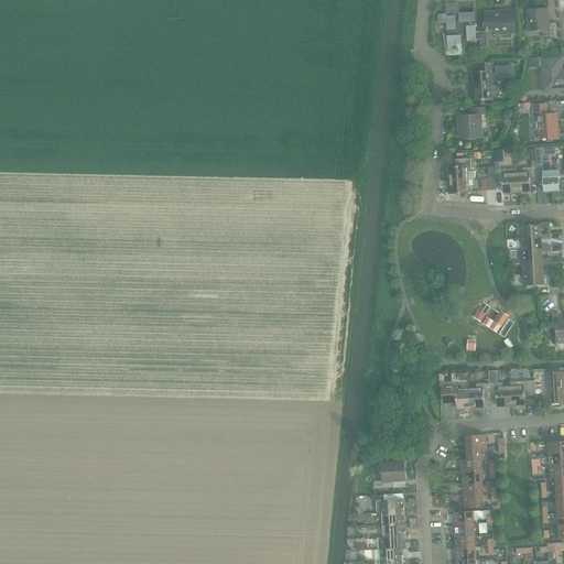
[(543,40),(551,39),(557,39),(556,23),(550,23),(549,9),(528,10),(529,32),(543,32),(543,40)]
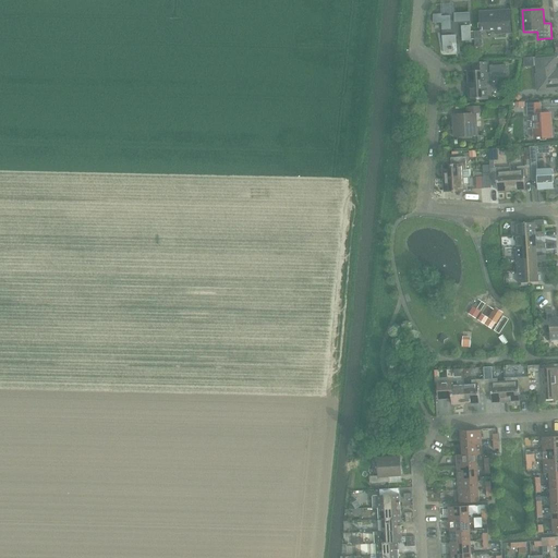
[(497,34),(511,33),(510,13),(499,13),(499,11),(481,12),(482,31),(496,29),(497,34)]
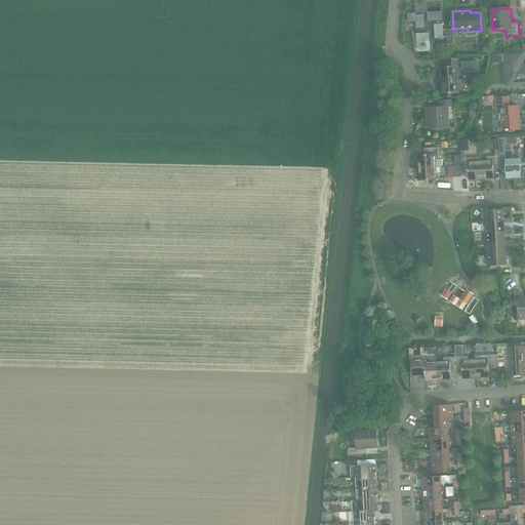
[(435,39),(443,38),(442,12),(428,13),(428,15),(423,15),(423,14),(415,15),(415,13),(408,14),(408,23),(415,22),(417,50),(431,49),(430,35),(435,35),(435,39)]
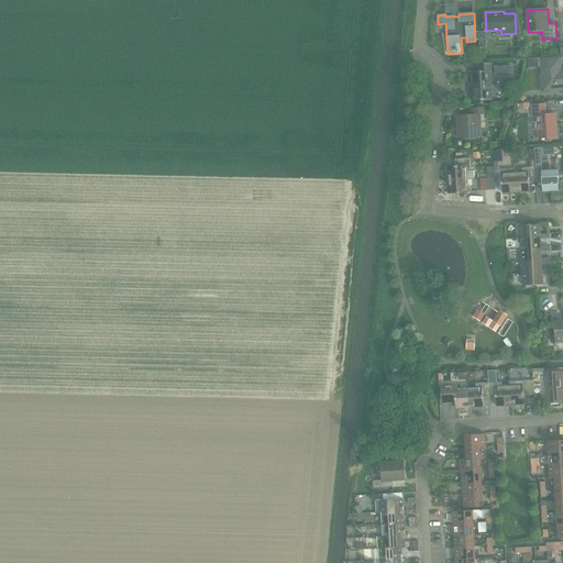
[(514,50),(509,55),(515,59),(518,53),(514,50)]
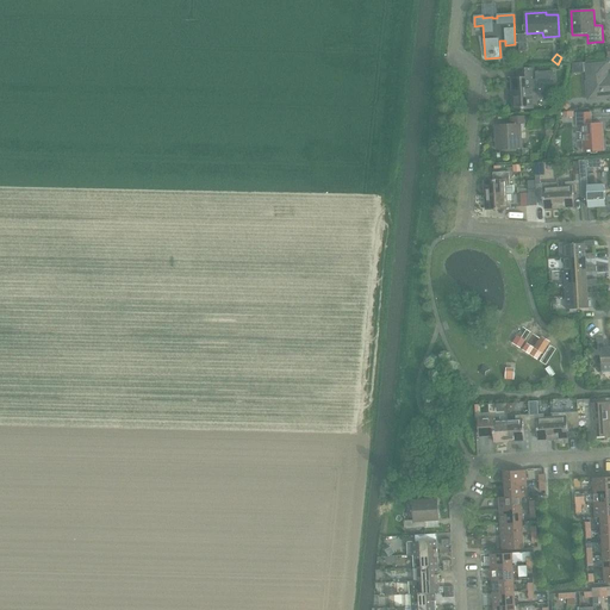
[(589,99),(609,97),(609,75),(608,76),(607,63),(585,66),(589,99)]
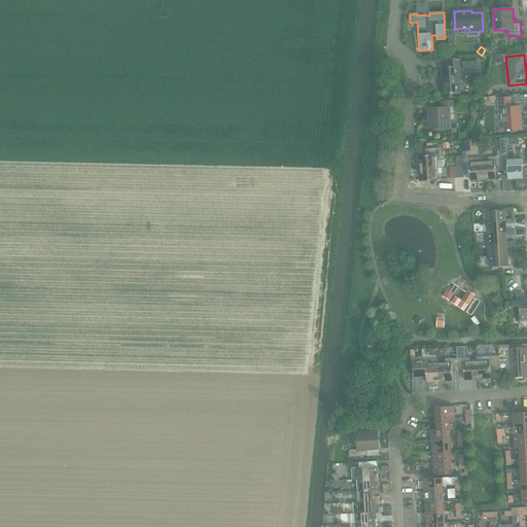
[(460,94),(459,76),(464,76),(464,72),(479,71),(479,61),(462,62),(463,68),(459,69),(459,68),(461,67),(461,60),(447,60),(447,68),(442,68),(443,95),(460,94)]
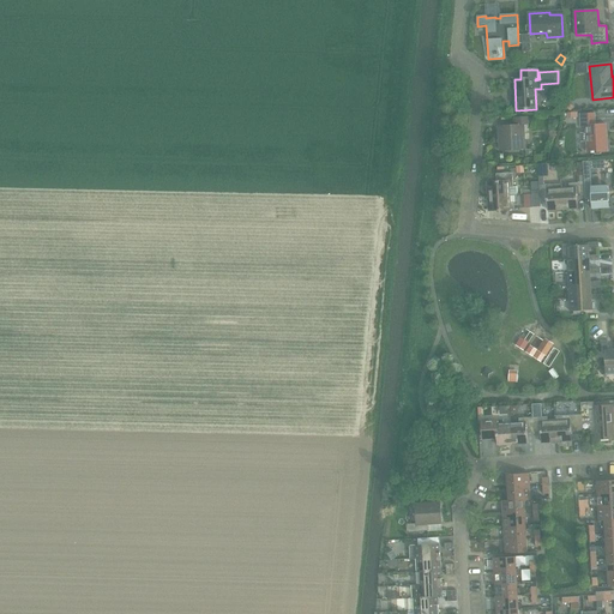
[(588,152),(608,151),(606,126),(595,126),(595,115),(581,115),(582,127),(587,127),(588,152)]
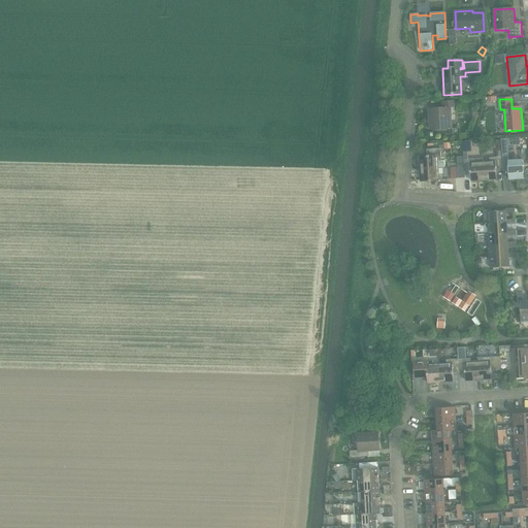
[(451,107),(456,107),(456,100),(440,101),(441,107),(428,108),(430,129),(452,128),(451,107)]
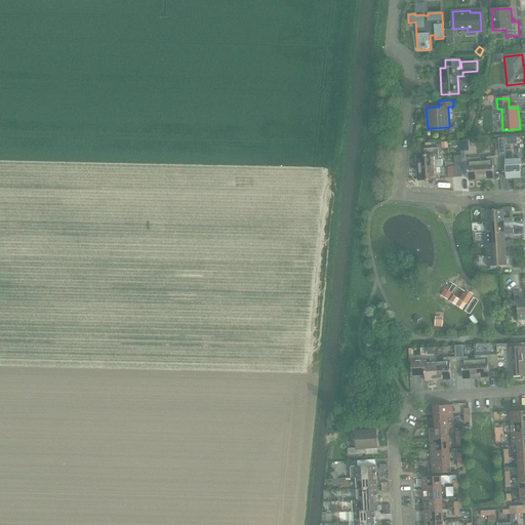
[(503,137),(497,137),(498,149),(499,169),(506,169),(506,178),(521,177),(520,159),(505,160),(503,137)]
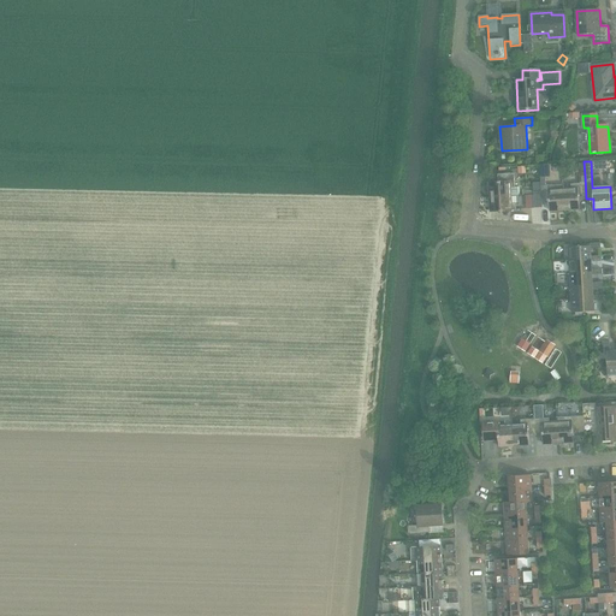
[(510,196),(510,195),(519,195),(519,188),(515,188),(514,173),(498,175),(498,182),(489,183),(490,197),(510,196)]
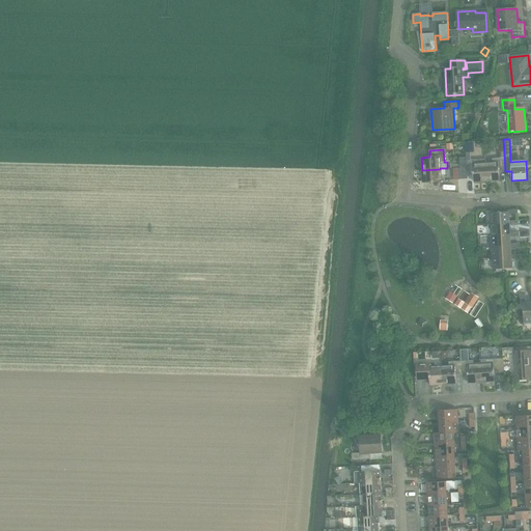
[(499,151),(500,158),(492,158),(492,162),(485,162),(486,180),(499,180),(498,172),(500,172),(504,171),(503,151),(499,151)]
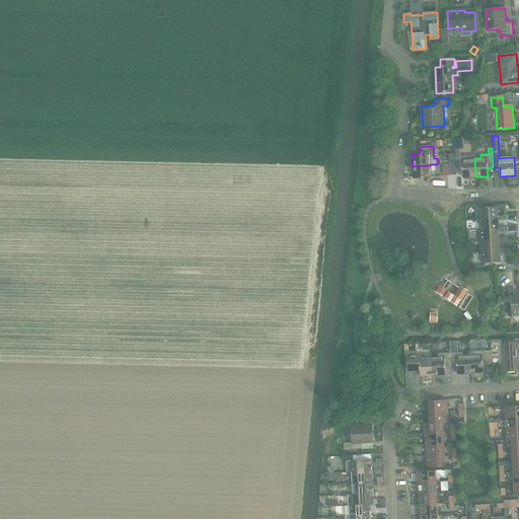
[(455,150),(456,156),(456,161),(449,161),(450,175),(457,174),(456,170),(462,169),(463,177),(475,176),(474,158),(467,159),(467,155),(459,156),(459,150),(455,150)]
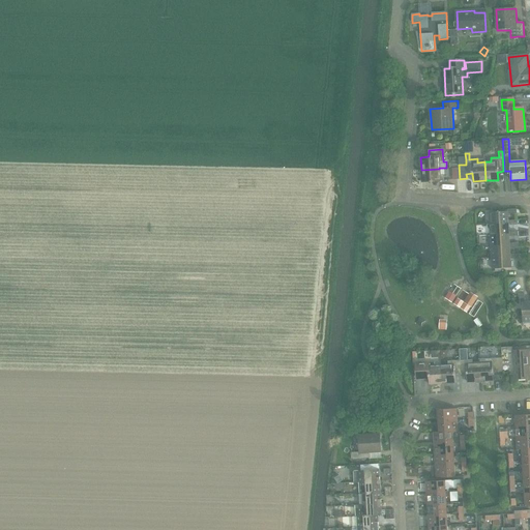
[(440,175),(439,169),(421,170),(421,182),(437,181),(444,181),(443,175),(440,175)]
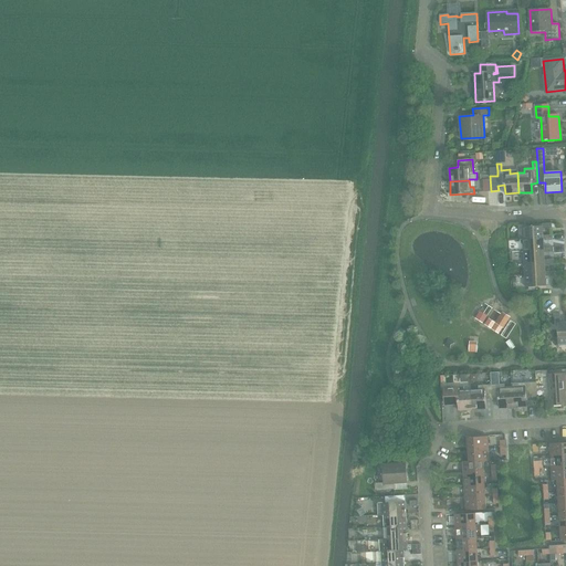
[(543,226),(522,227),(522,239),(543,238),(543,236),(543,229),(551,228),(551,223),(543,223),(543,226)]
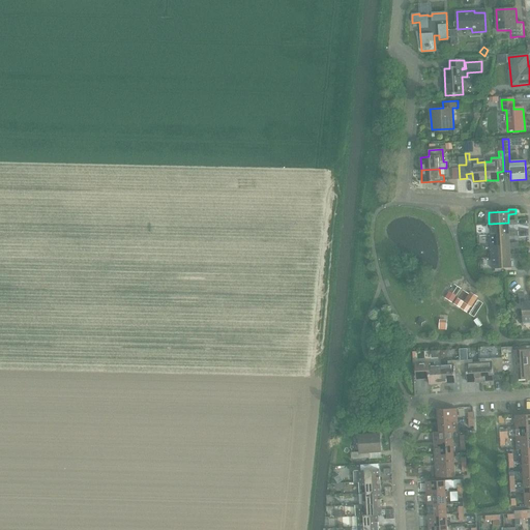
[(517,225),(517,219),(513,219),(508,221),(508,223),(489,224),(490,235),(509,234),(509,231),(508,225),(517,225)]
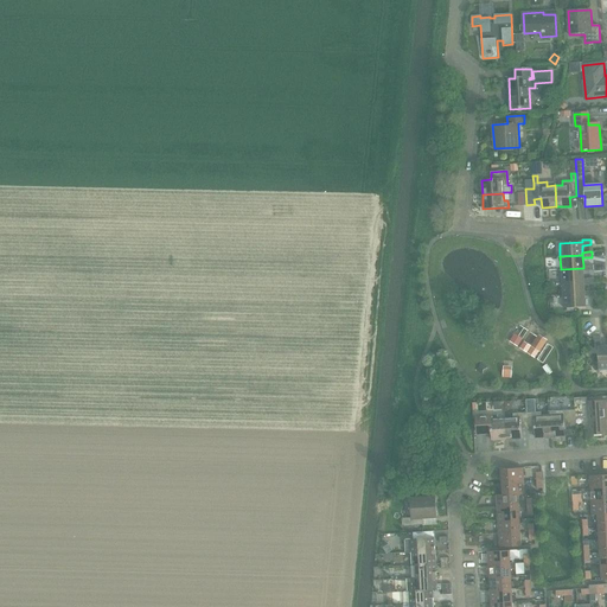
[(592,264),(583,264),(583,268),(561,269),(562,281),(583,280),(583,278),(583,270),(593,269),(592,264)]
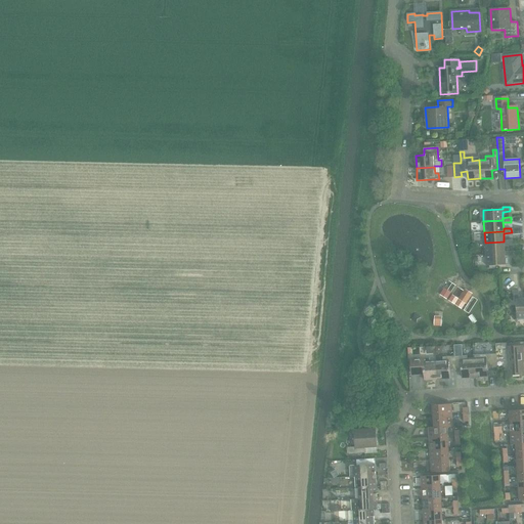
[(512,239),(504,239),(504,242),(485,243),(485,254),(505,253),(505,251),(504,244),(512,244),(512,239)]
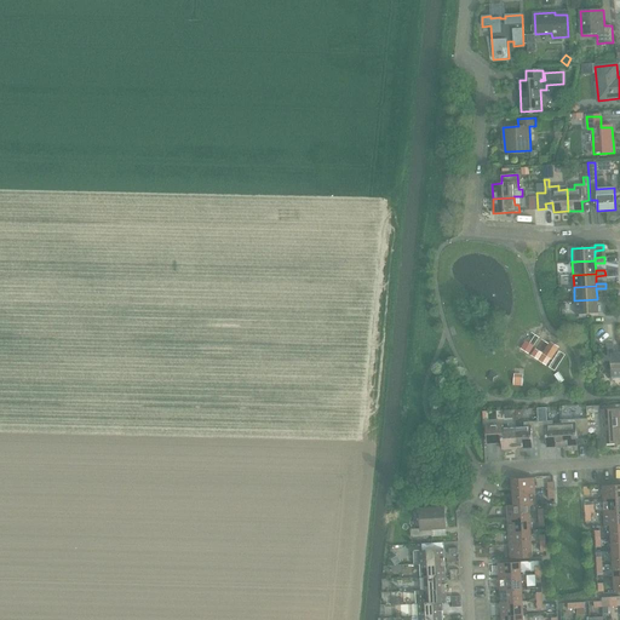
[(597,299),(574,300),(575,314),(598,313),(597,302),(607,302),(607,296),(597,297),(597,299)]
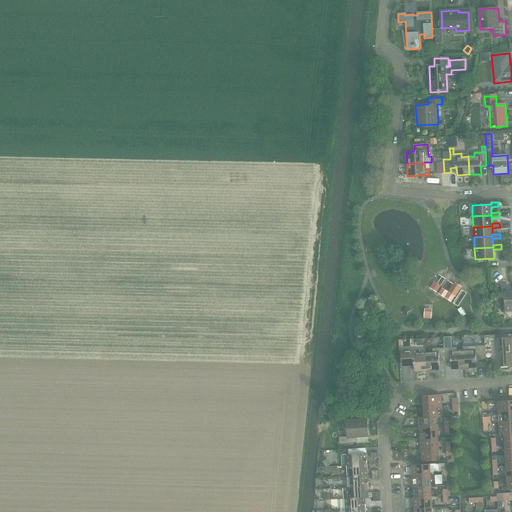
[(434,281),(429,288),(436,292),(440,285),(434,281)]
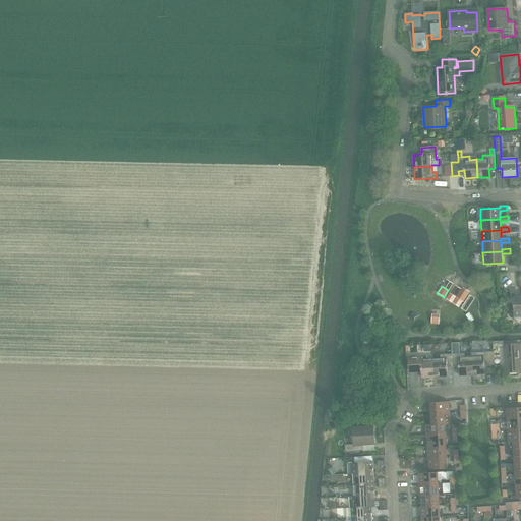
[(454,302),(460,305),(460,306),(468,293),(462,289),(454,302)]
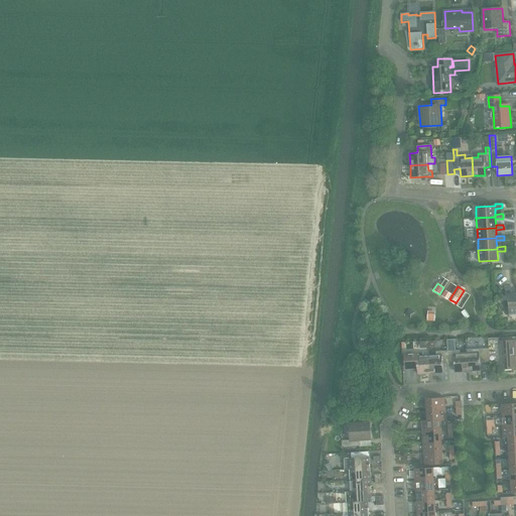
[(515,293),(510,294),(510,286),(506,286),(506,294),(508,294),(509,313),(515,312),(515,293)]
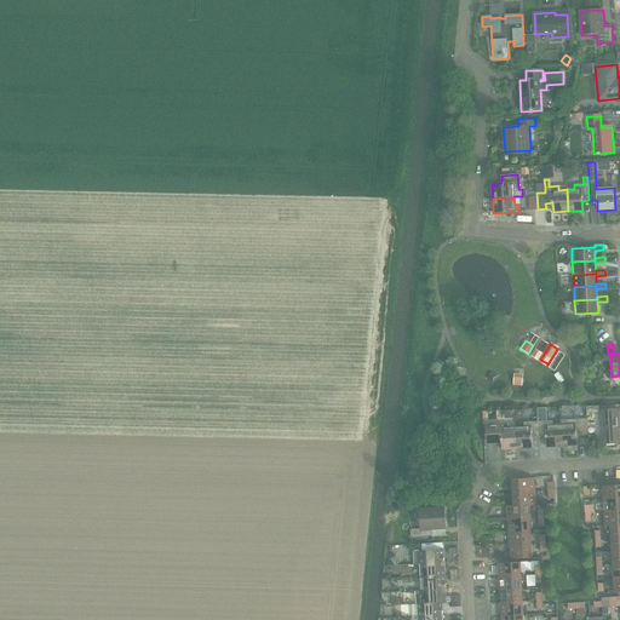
[(535,349),(530,355),(538,360),(541,352),(535,349)]
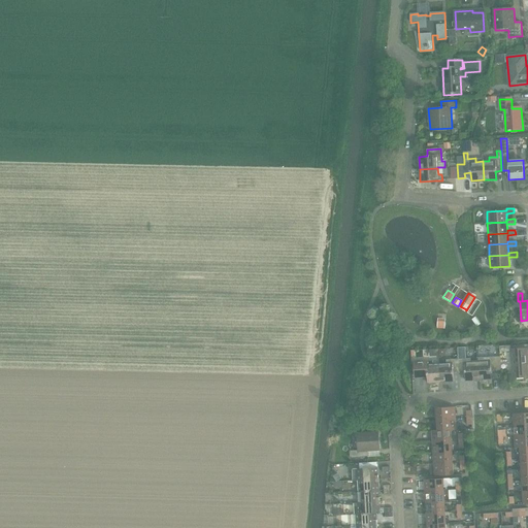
[(500,353),(512,352),(513,377),(527,376),(527,374),(526,349),(510,350),(510,345),(499,347),(500,353)]
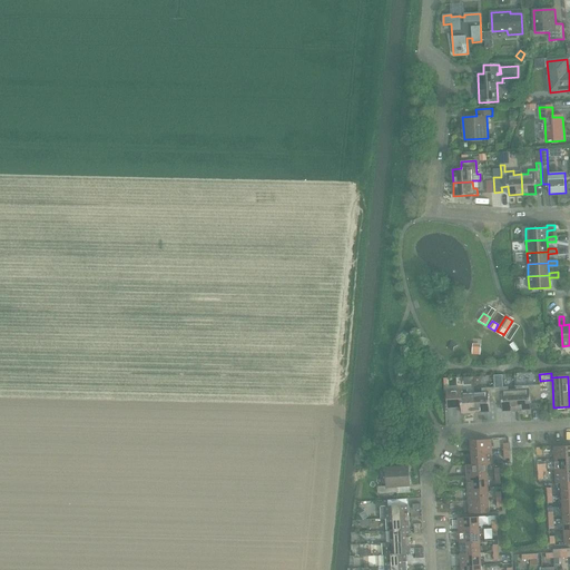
[(522,410),(530,410),(530,401),(541,400),(540,385),(536,385),(516,386),(516,391),(517,411),(522,411),(522,410)]
